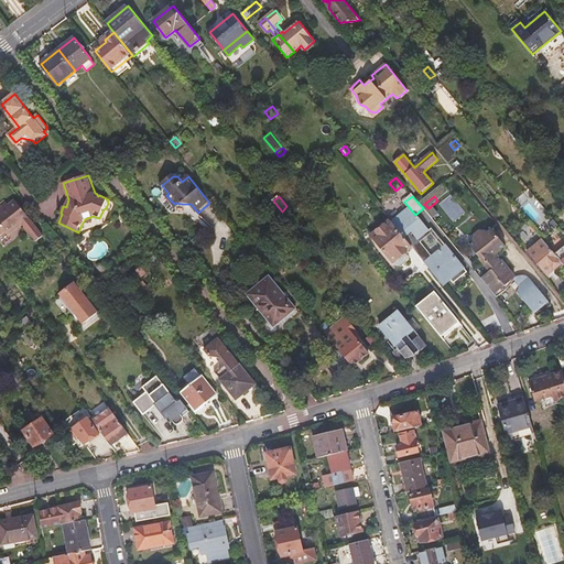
[(461,203),(478,224),(484,219),(466,198),(461,203)]
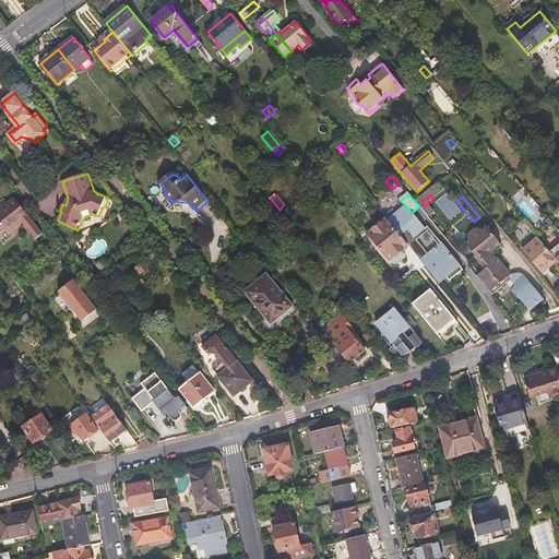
[(0,239),(1,241),(10,235),(12,238),(27,226),(28,228),(35,237),(36,236),(40,242),(47,237),(20,202),(13,207),(11,203),(1,211),(4,215),(0,217),(0,239)]
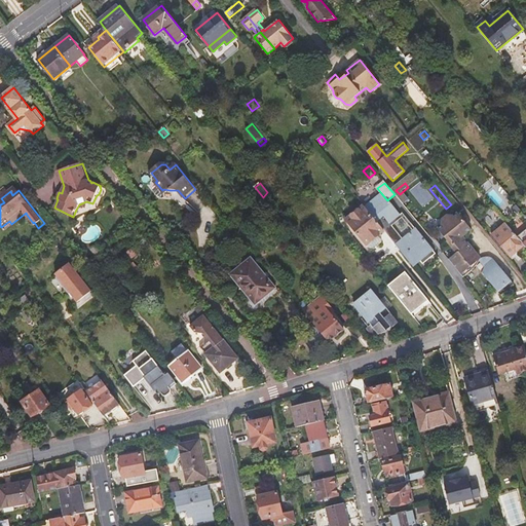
[(384,230),(413,266),(420,261),(424,265),(438,254),(417,228),(416,229),(413,232),(405,237),(396,225),(392,222),(402,215),(388,199),(387,200),(381,193),(366,207),(375,219),(384,230)]
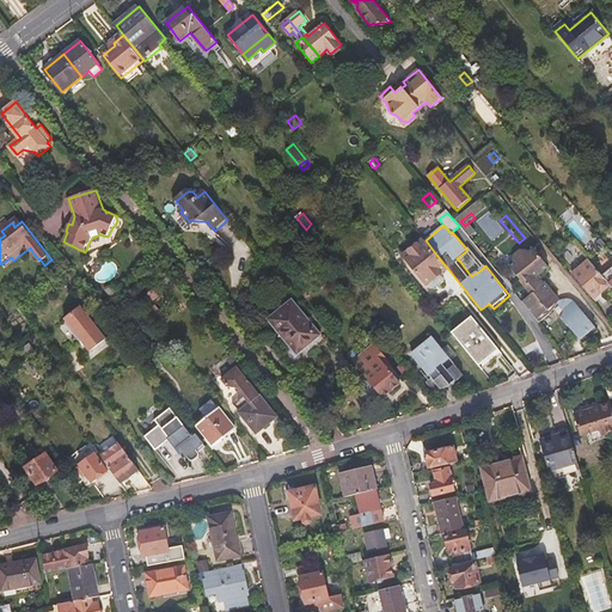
[(440,274),(447,268),(436,255),(424,239),(403,256),(427,285),(428,283),(432,288),(435,289),(444,282),(444,279),(440,274)]
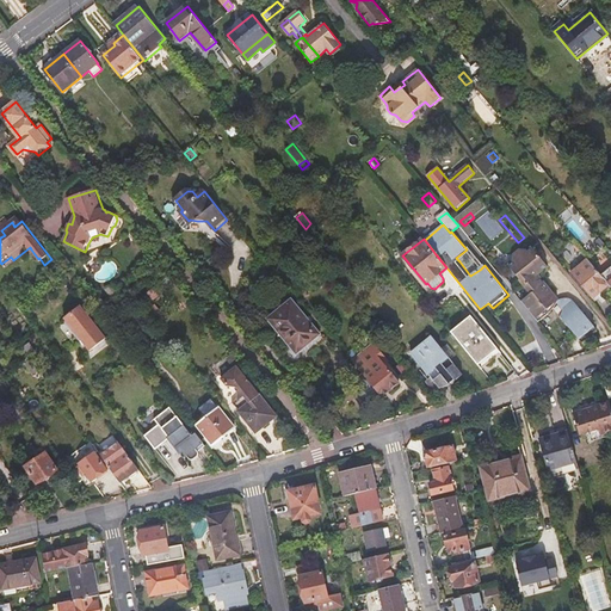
[(508,265),(532,292),(522,301),(541,323),(553,313),(556,307),(559,303),(559,300),(545,283),(544,284),(535,269),(538,266),(542,270),(548,265),(532,246),(528,250),(519,250),(514,254),(513,261),(508,265)]
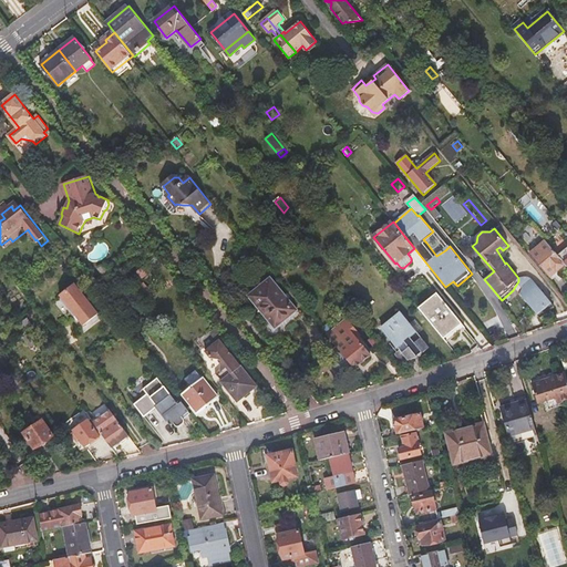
[(445,250),(449,247),(434,230),(433,232),(423,239),(426,243),(434,237),(445,250)]
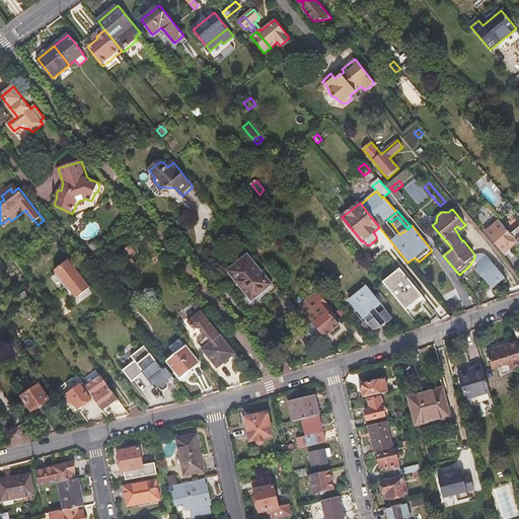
[(505,253),(518,242),(509,232),(500,221),(487,232),(505,253)]
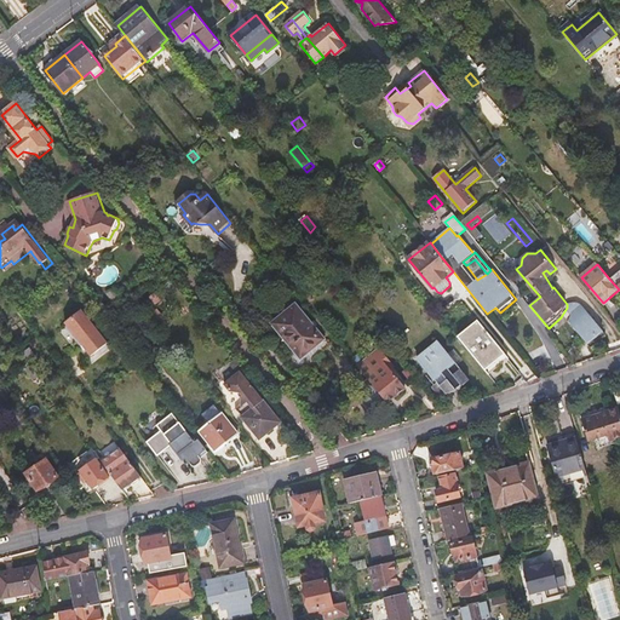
[(619,290),(619,291),(619,267),(608,277),(619,290)]
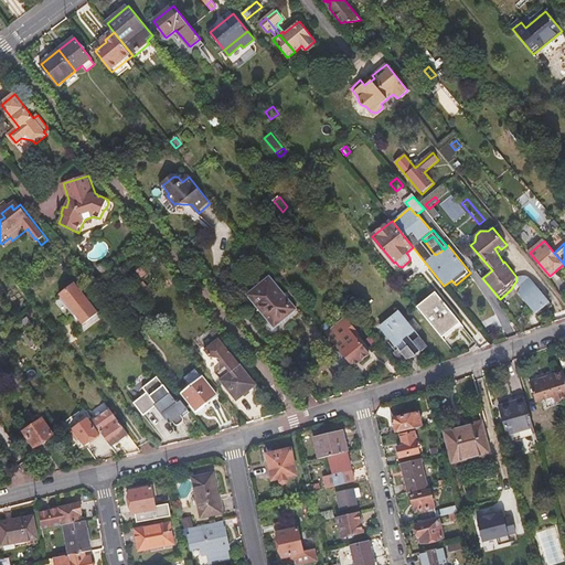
[(98,268),(104,275),(110,270),(105,263),(98,268)]
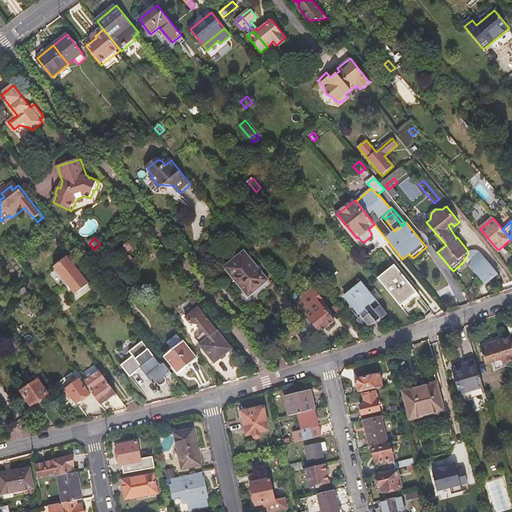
[(129,241),(124,246),(128,252),(134,248),(129,241)]
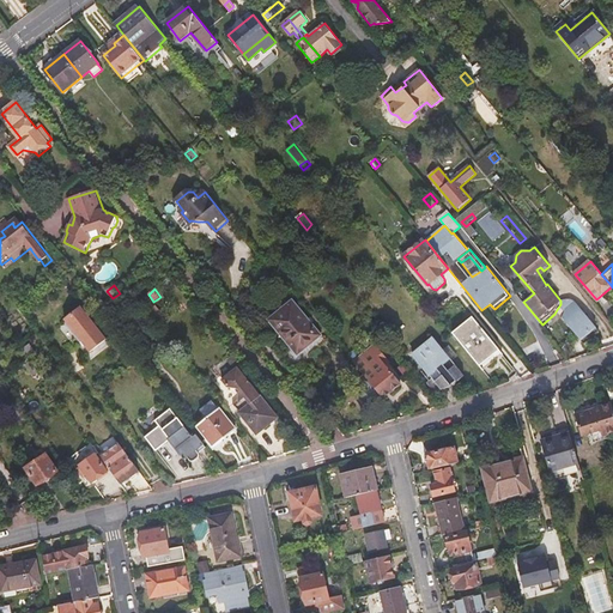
[(560,301),(560,304),(565,310),(563,317),(583,340),(598,328),(599,327),(574,298),(568,298),(564,299),(560,301)]
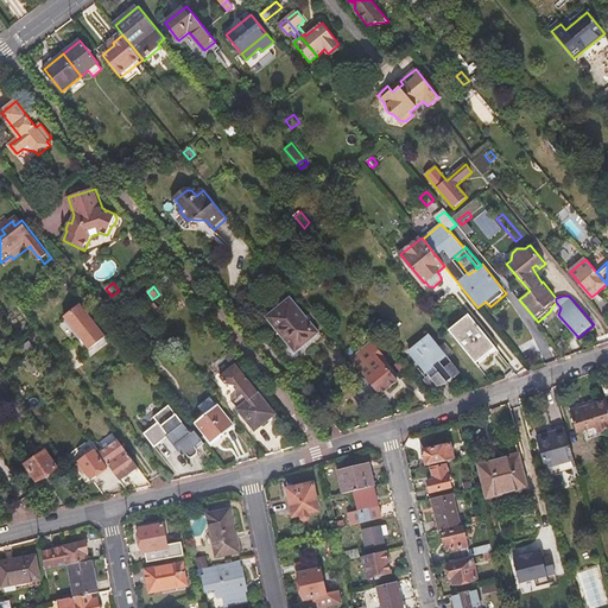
[(297,341),(302,347),(320,333),(291,298),(267,317),(291,346),(297,341)]
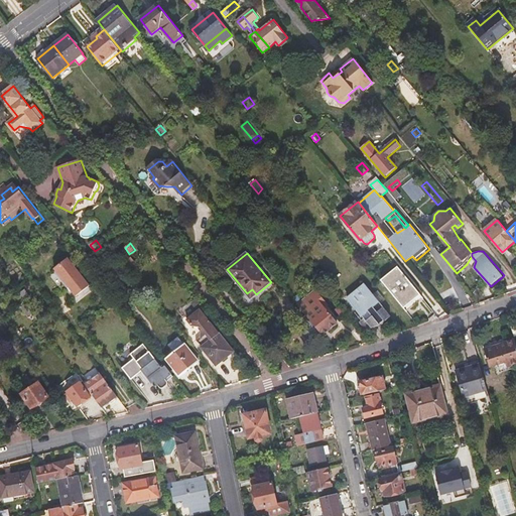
[(69,257),(55,268),(78,295),(91,285),(69,257)]
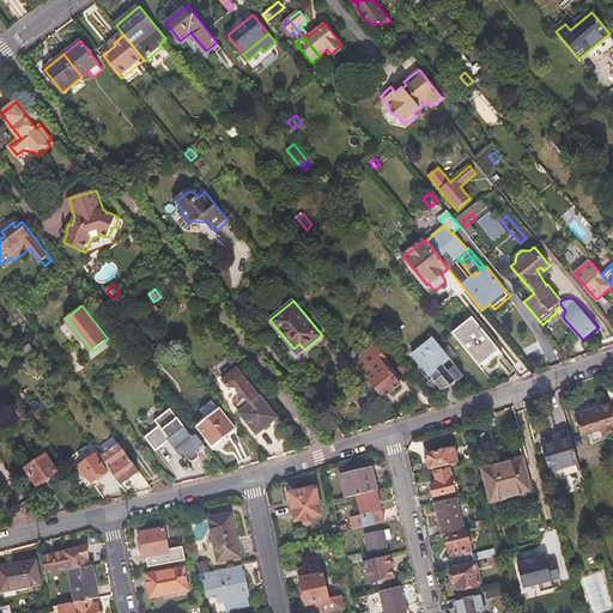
[(454,333),(484,370),(503,354),(473,317),(454,333)]
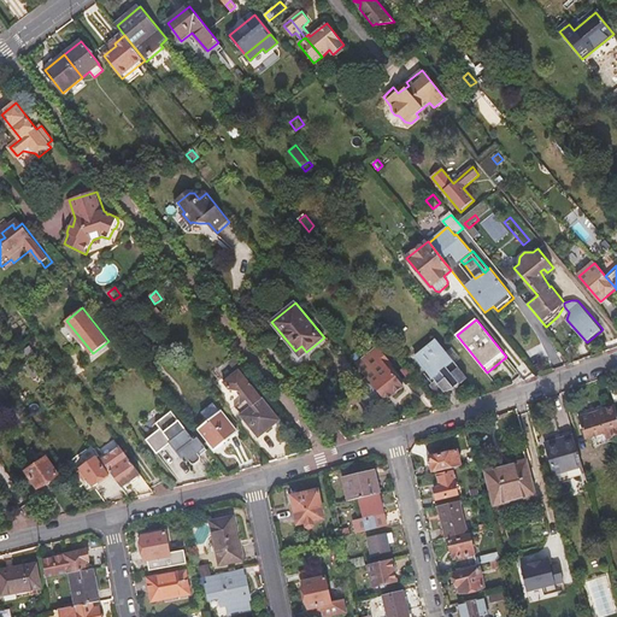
[(601,330),(587,342),(591,341),(593,341),(597,340),(598,339),(600,338),(601,336),(604,334),(601,330)]
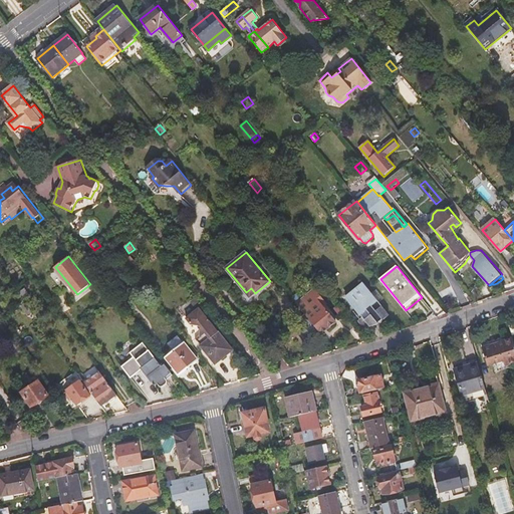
[(364,283),(347,298),(362,317),(358,320),(364,327),(369,326),(377,325),(391,316),(364,283)]
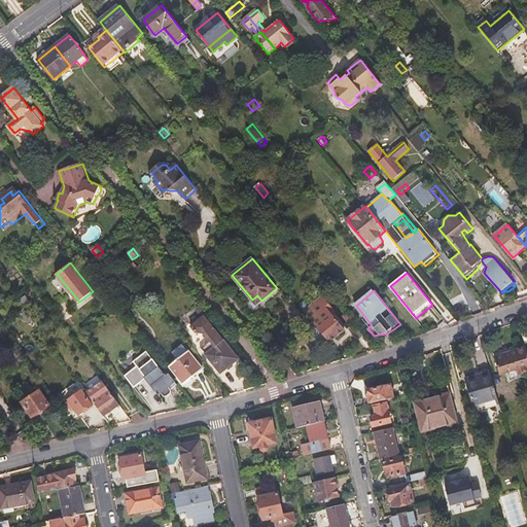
[(23,302),(27,308),(32,305),(26,295),(21,299),(23,302)]
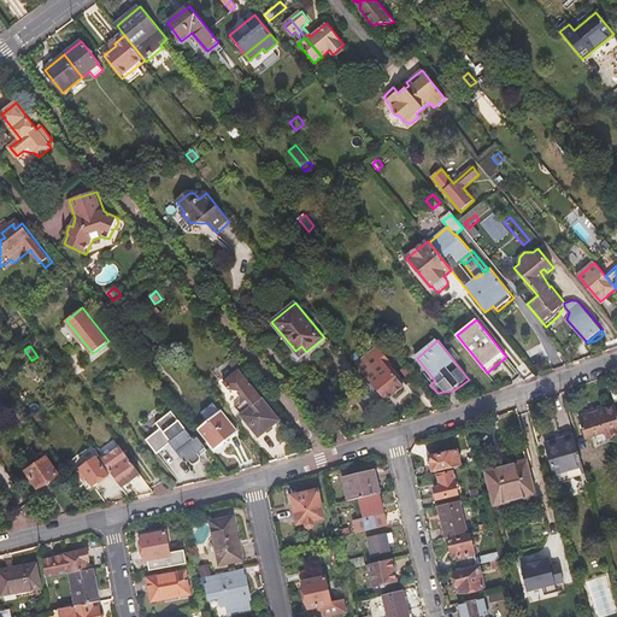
[(300,358),(306,352),(301,346),(295,351),(300,358)]
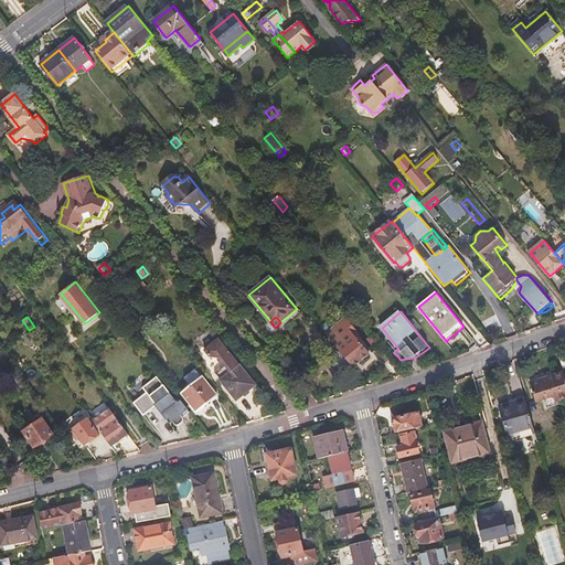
[(17,328),(22,336),(29,330),(24,323),(17,328)]
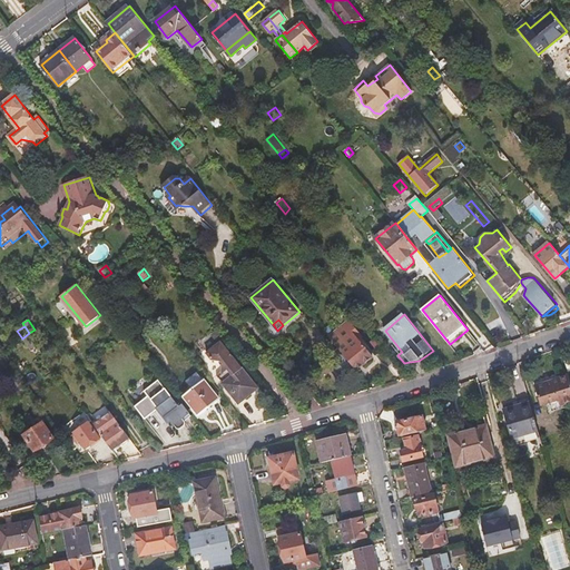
[(360,340),(363,335),(355,326),(349,332),(344,326),(330,337),(340,350),(357,371),(374,356),(360,340)]
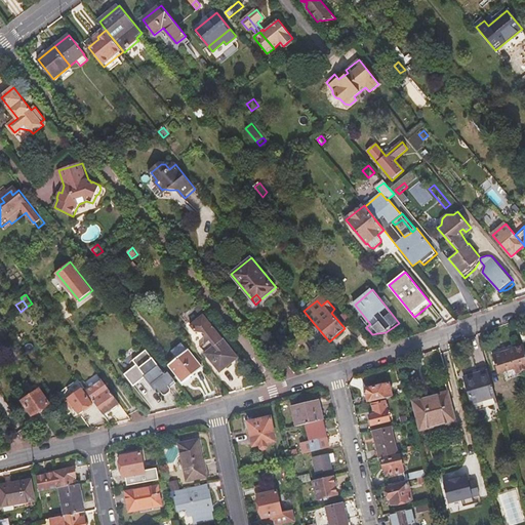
[(27,307),(21,312),(28,322),(35,318),(27,307)]
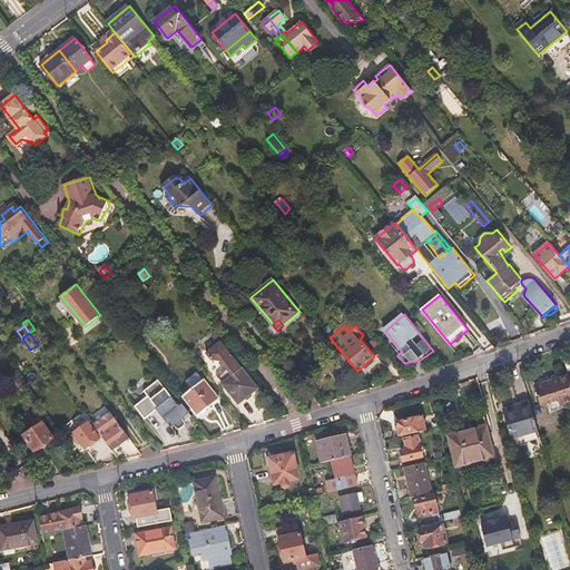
[(222,342),(208,352),(214,359),(219,360),(220,360),(224,365),(224,367),(224,369),(223,372),(222,372),(217,376),(238,403),(258,387),(238,362),(222,342)]
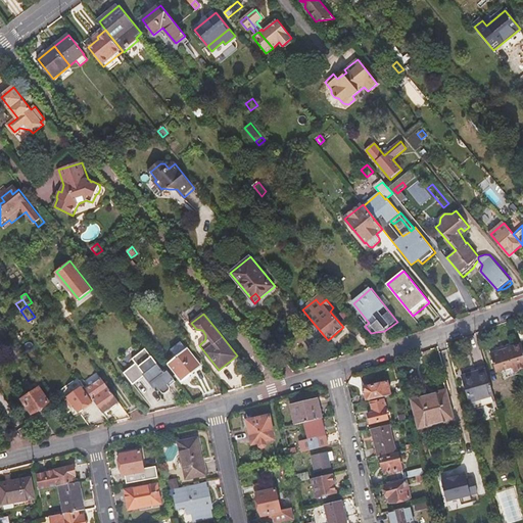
[(316,349),(328,340),(312,321),(300,331),(316,349)]
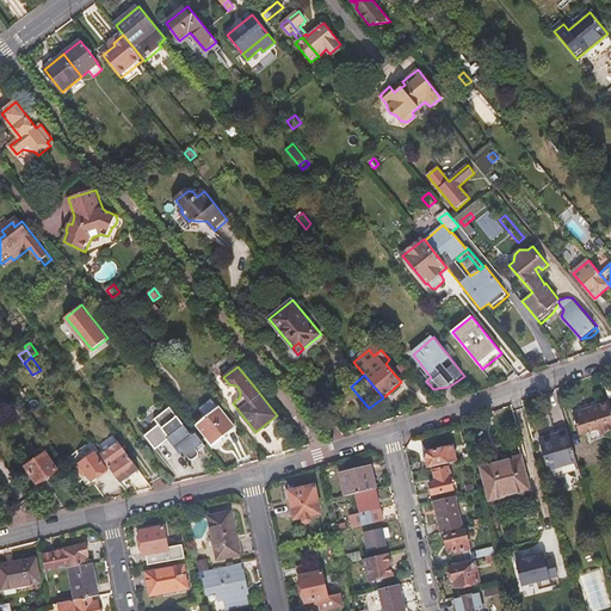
[(208,417),(211,414),(209,411),(217,405),(213,400),(202,408),(208,417)]
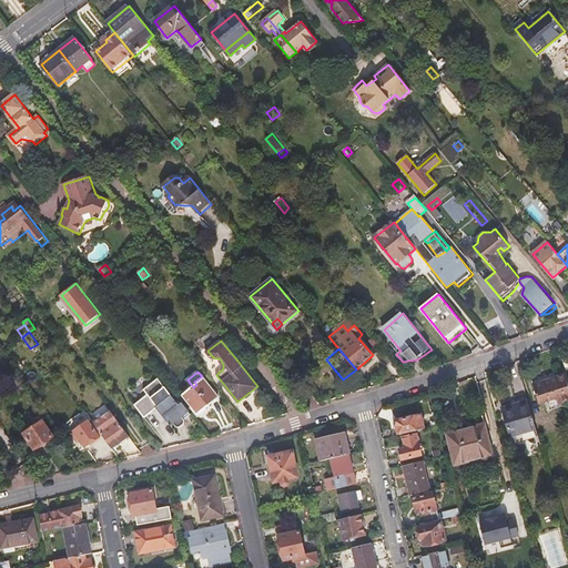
[(551,378),(557,397),(567,394),(567,376),(567,374),(551,378)]
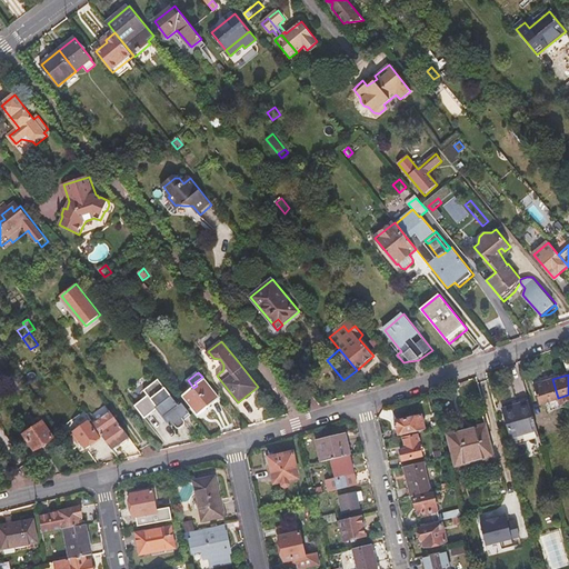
[(183,418),(190,412),(162,377),(147,389),(151,393),(135,407),(145,419),(158,409),(168,422),(170,421),(173,426),(175,425),(177,427),(181,428),(186,425),(186,420),(183,418)]
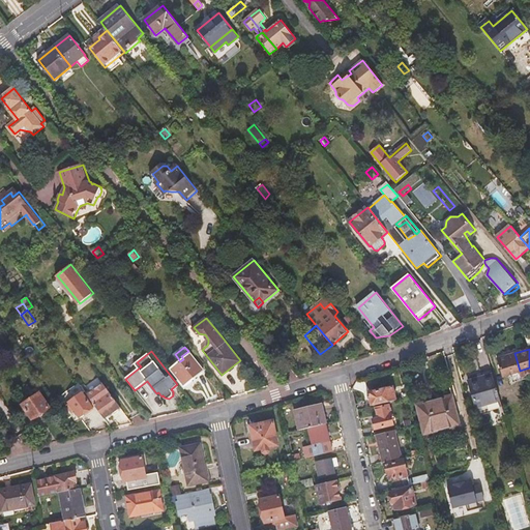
[(180,361),(172,369),(185,386),(204,372),(190,354),(188,351),(181,356),(183,359),(180,361)]
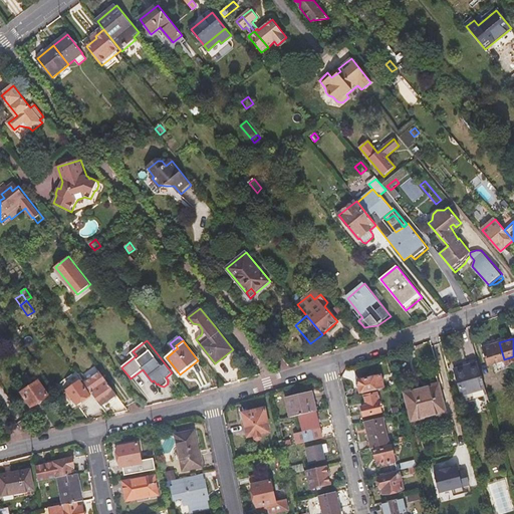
[(488,364),(504,359),(499,342),(483,348),(488,364)]
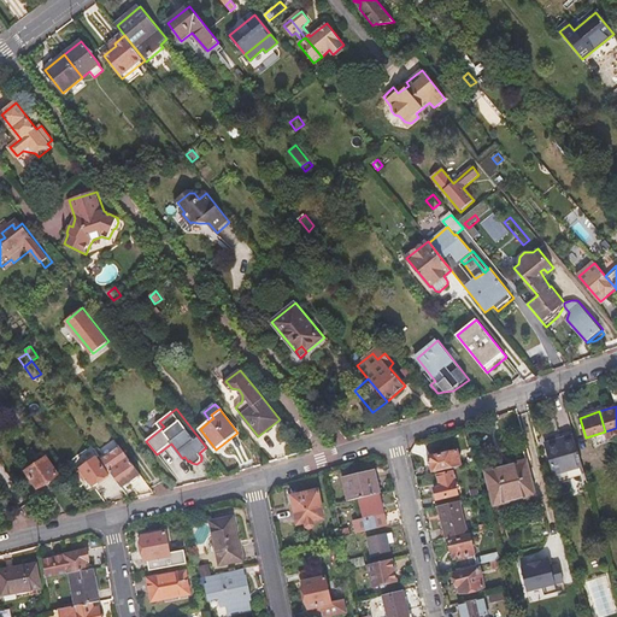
[(553,474),(583,466),(575,435),(559,440),(562,446),(547,451),(553,474)]
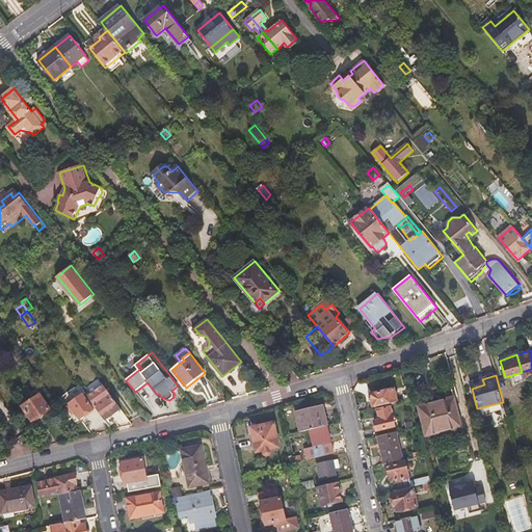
[(471,382),(472,389),(484,384),(482,379),(471,382)]
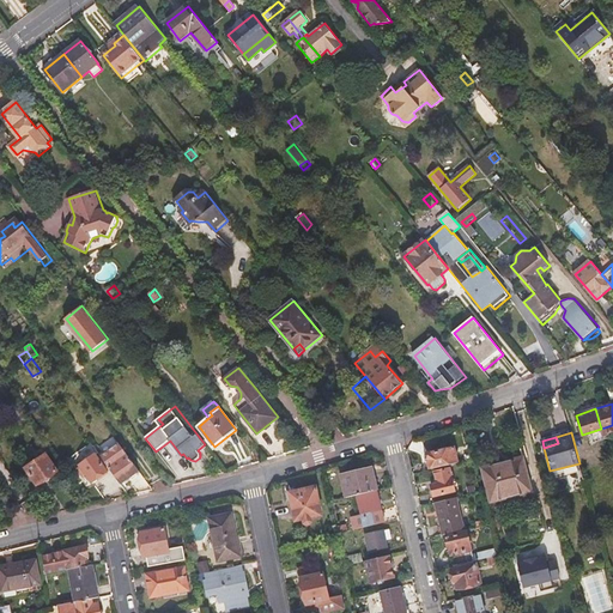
[(104,459),(122,484),(140,471),(122,445),(104,459)]
